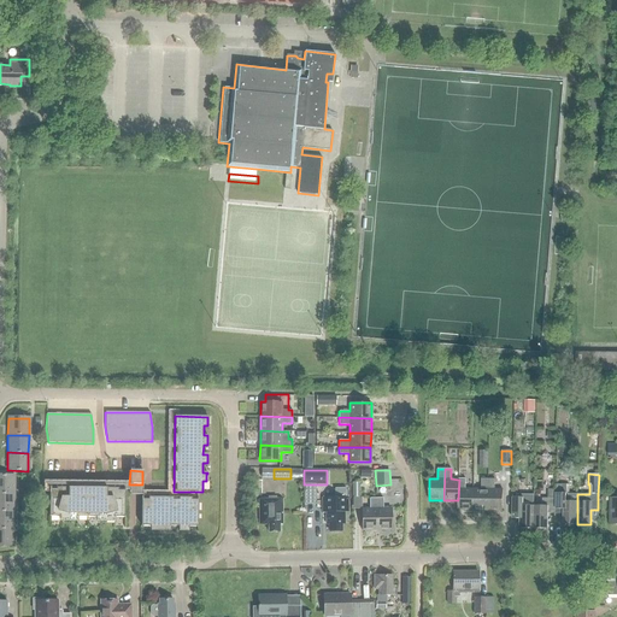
[(0,475),(0,493),(13,493),(13,475),(0,475)]
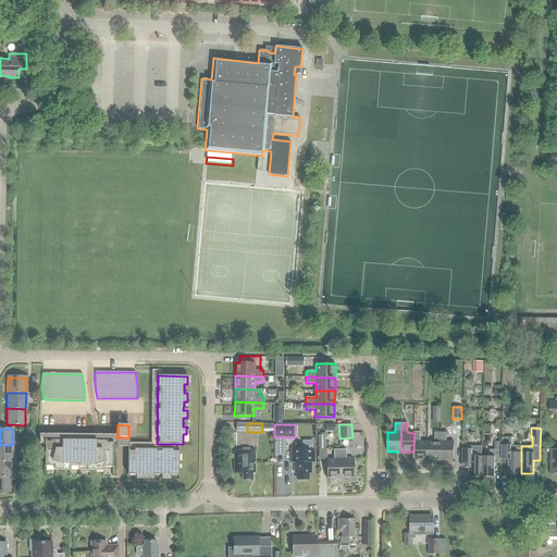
[(420,442),(420,432),(413,432),(413,433),(415,433),(413,452),(413,460),(426,461),(426,442),(420,442)]
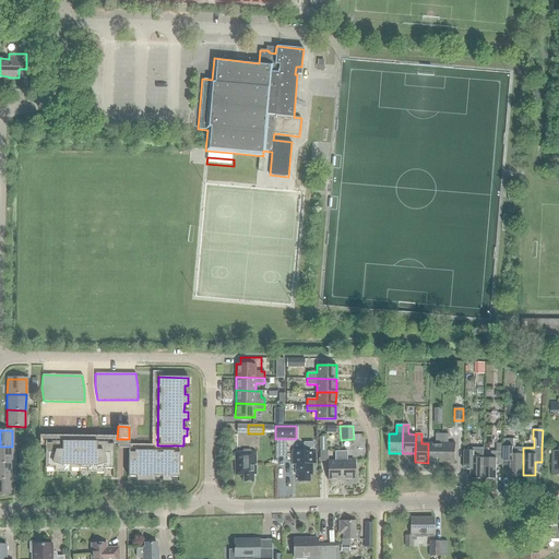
[(441,463),(442,433),(436,433),(436,443),(428,443),(428,463),(441,463)]
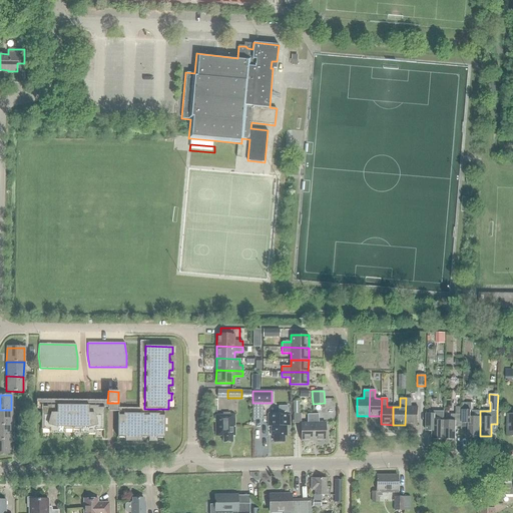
[(418,407),(411,407),(411,398),(406,398),(405,425),(418,425),(418,407)]
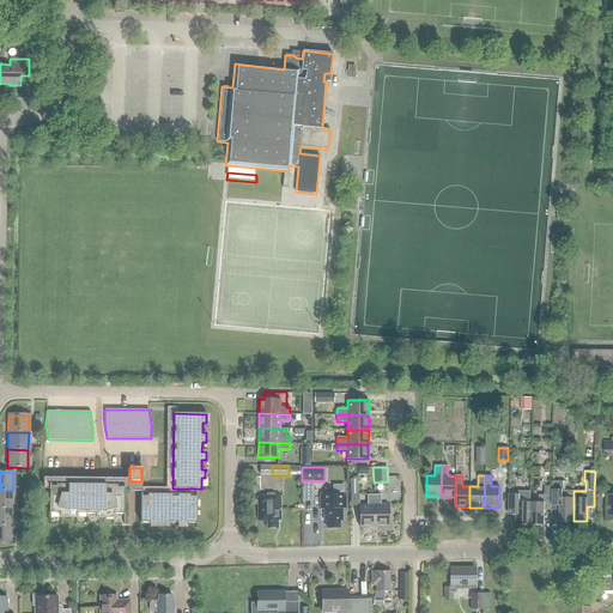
[(563,481),(552,481),(552,496),(552,505),(559,505),(559,521),(574,521),(574,491),(565,491),(563,491),(563,481)]
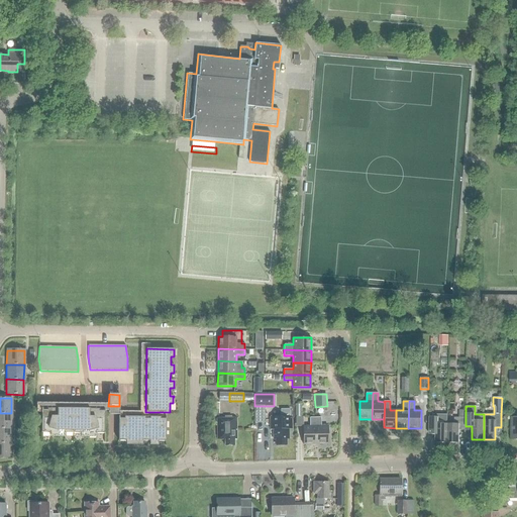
[(255,424),(266,424),(266,407),(255,407),(255,424)]
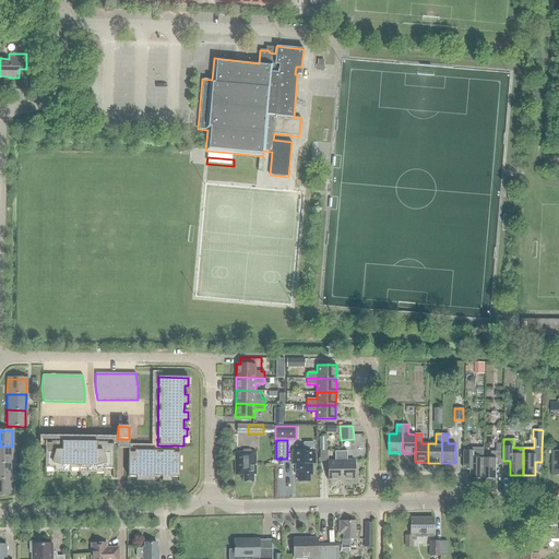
[(55,468),(55,472),(70,472),(70,468),(87,468),(87,472),(103,472),(104,468),(113,468),(114,442),(45,442),(45,468),(55,468)]
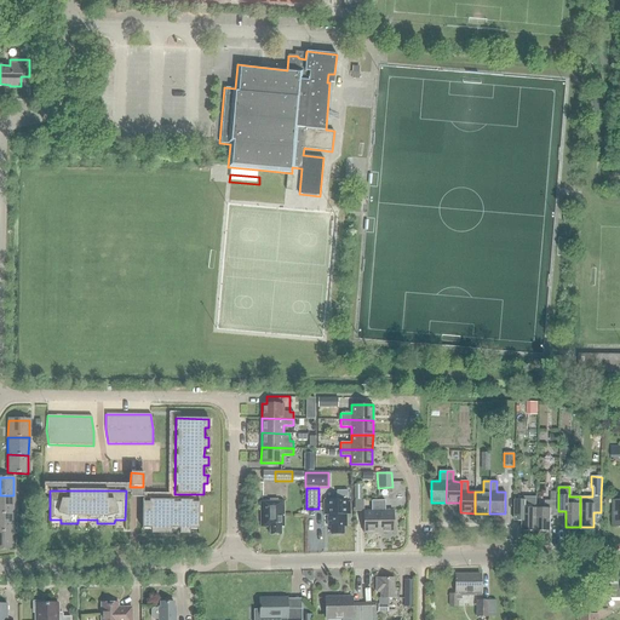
[(13,495),(0,495),(0,512),(13,514),(13,495)]
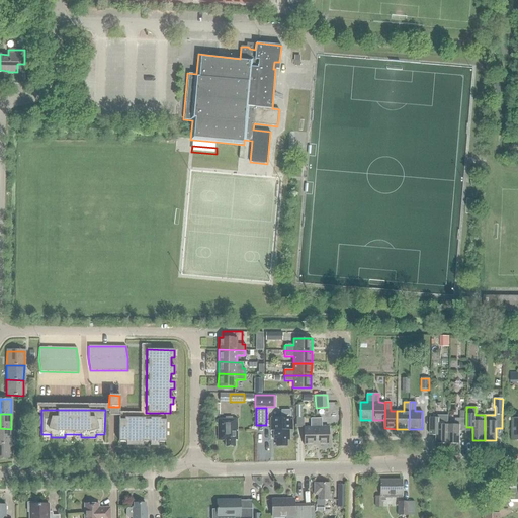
[(166,442),(166,418),(118,417),(118,442),(127,442),(127,445),(135,445),(142,445),(142,442),(150,442),(150,445),(151,445),(157,445),(157,442),(166,442)]
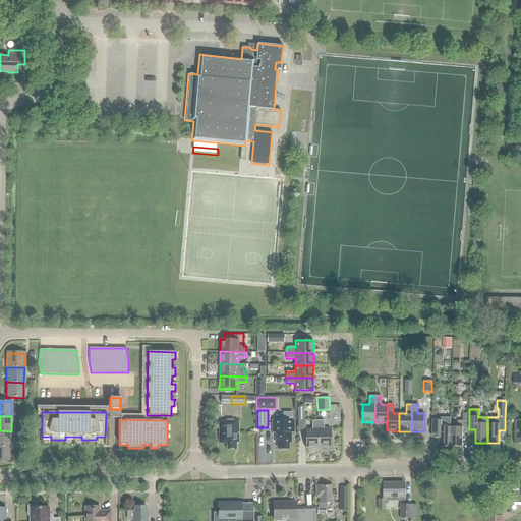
[(277,443),(277,449),(288,449),(288,443),(290,443),(290,431),(293,431),(294,420),(272,420),(272,431),(275,431),(275,443),(277,443)]
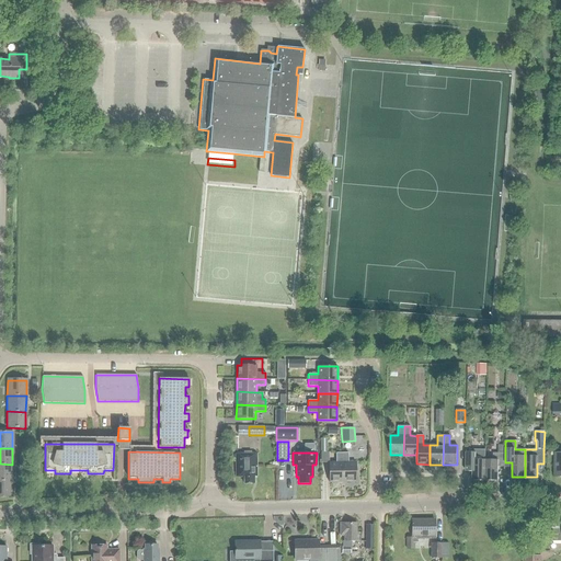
[(336,453),(336,462),(329,462),(329,482),(342,482),(342,454),(336,453)]
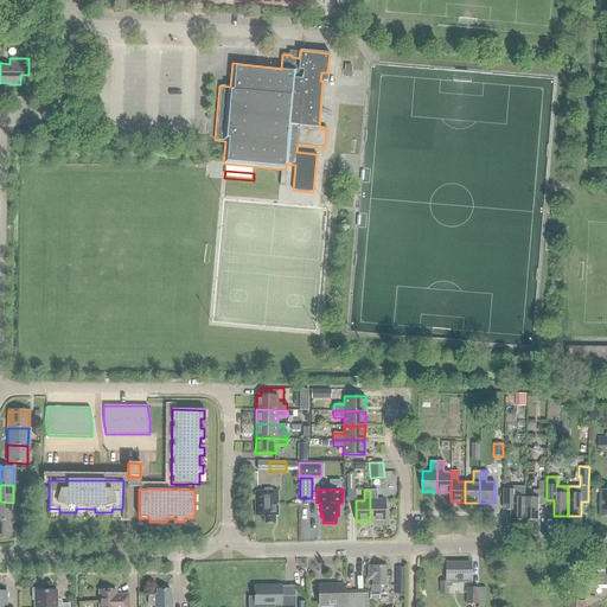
[(511,519),(524,519),(525,498),(517,498),(517,490),(504,490),(504,505),(511,505),(511,519)]
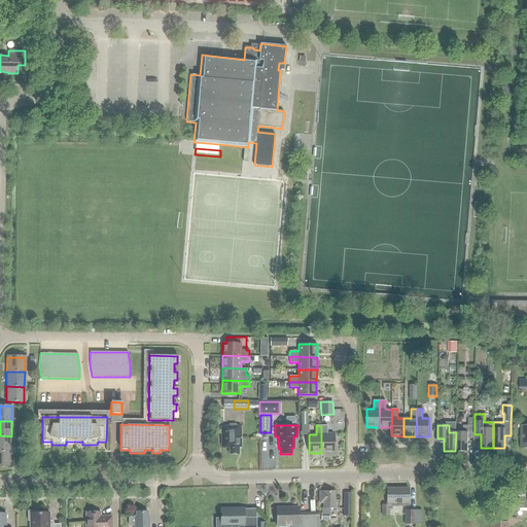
[(456,432),(455,451),(467,452),(467,438),(473,438),(475,434),(475,426),(463,425),(463,432),(456,432)]
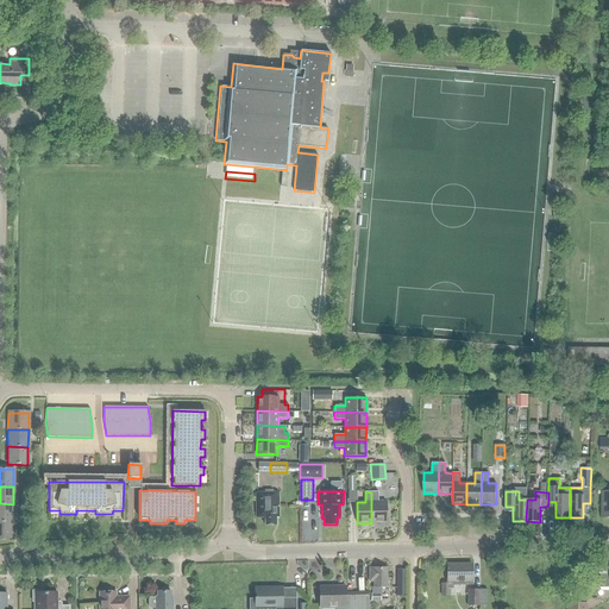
[(278,518),(277,493),(255,493),(255,519),(263,518),(264,525),(275,525),(275,518),(278,518)]
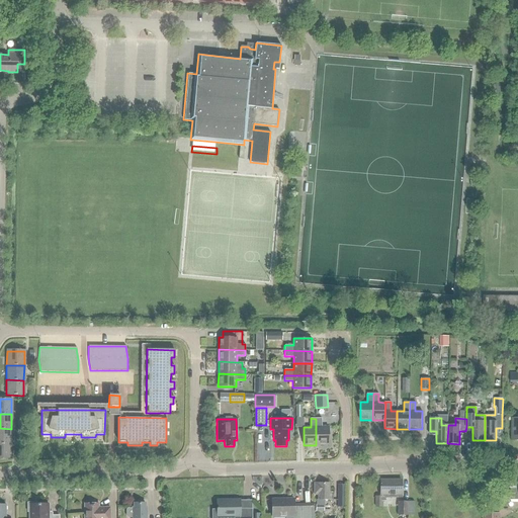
[(322,427),(322,419),(316,419),(316,445),(329,445),(329,427),(322,427)]
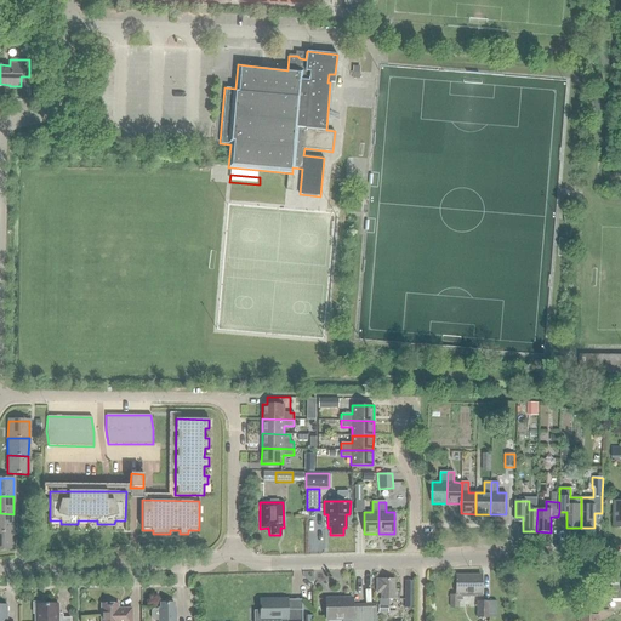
[(13,514),(0,513),(0,531),(13,531),(13,514)]
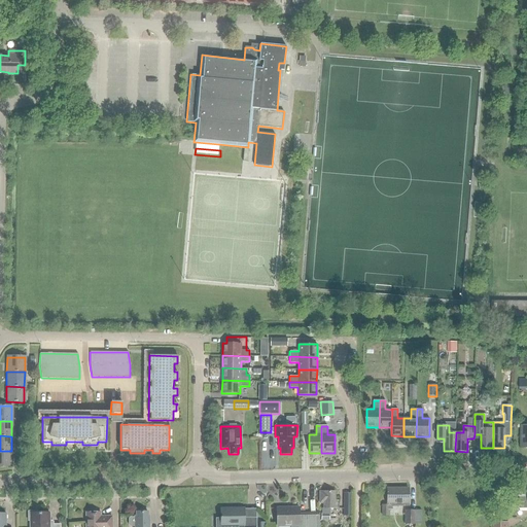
[(11,451),(0,451),(0,465),(11,466),(11,451)]
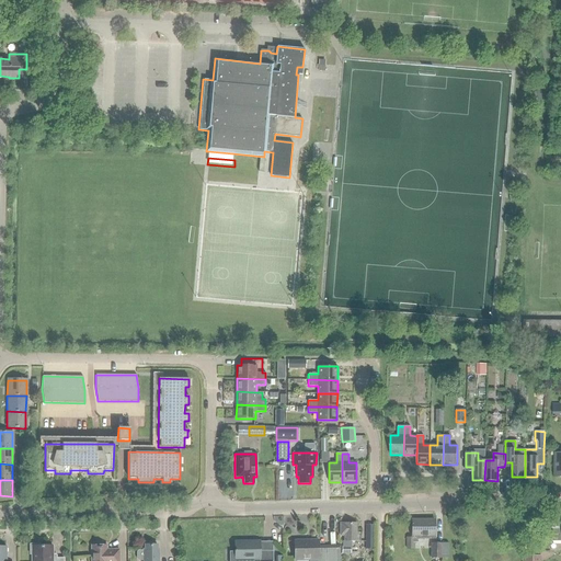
[(412,521),(412,537),(407,538),(407,548),(413,548),(413,542),(418,542),(418,539),(435,539),(435,519),(412,521)]
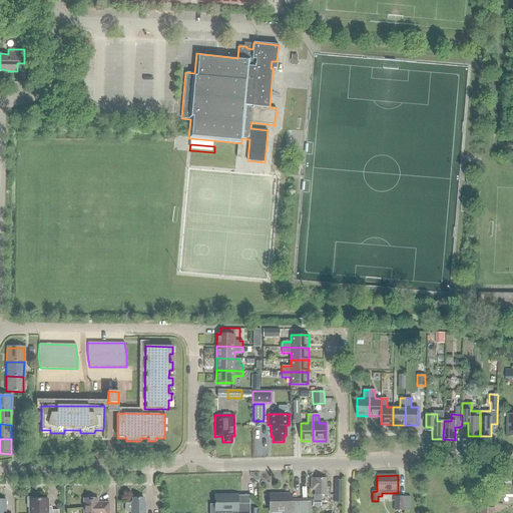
[(313,500),(313,507),(321,507),(321,495),(326,495),(326,478),(311,478),(312,490),(315,490),(315,500),(313,500)]
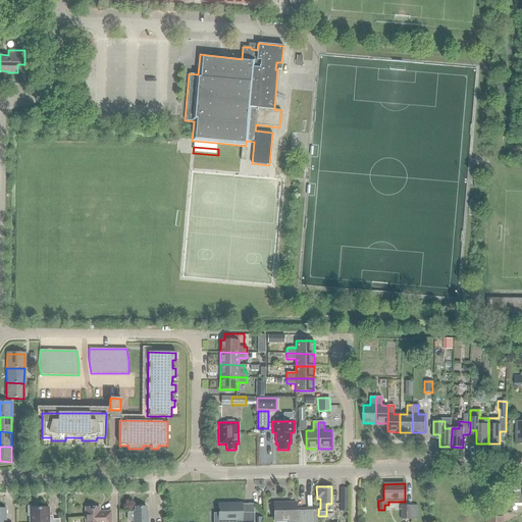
[(297,510),(296,503),(274,503),(274,521),(297,520),(296,521),(312,521),(312,510),(297,510)]
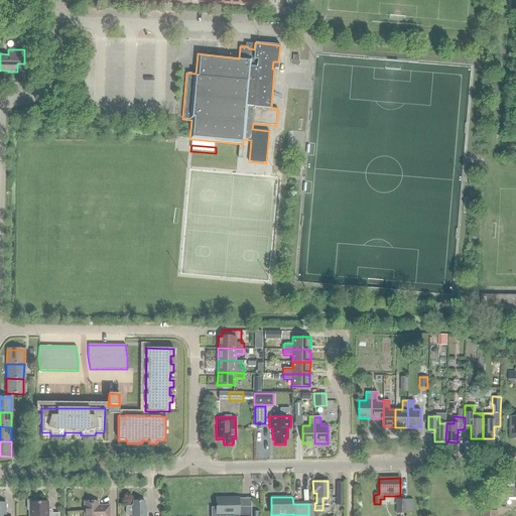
[(251,515),(251,506),(239,506),(239,498),(216,498),(216,507),(211,507),(211,515),(251,515)]
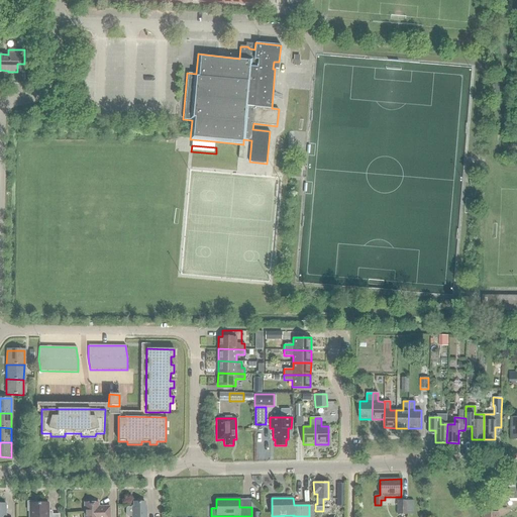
[(408,513),(408,501),(398,501),(398,514),(408,513)]
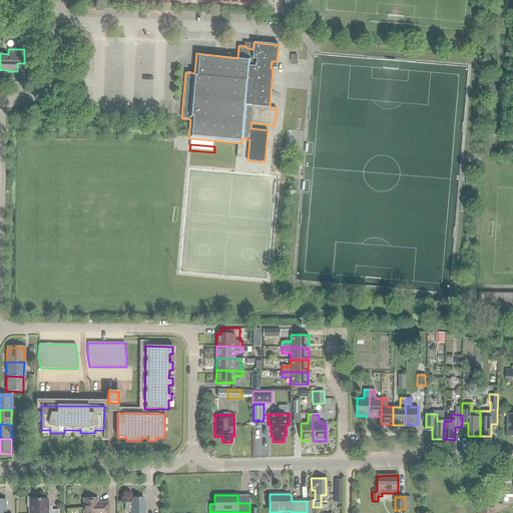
[(57,512),(58,510),(48,510),(48,499),(35,499),(35,498),(27,498),(27,506),(29,506),(28,512),(57,512)]
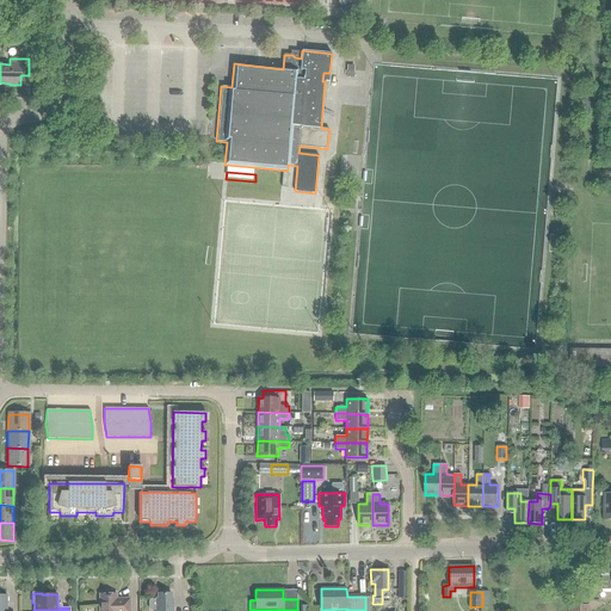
[(171,593),(158,593),(158,598),(156,598),(156,599),(150,599),(149,602),(149,609),(150,610),(156,610),(155,610),(172,610),(173,598),(171,598),(171,593)]
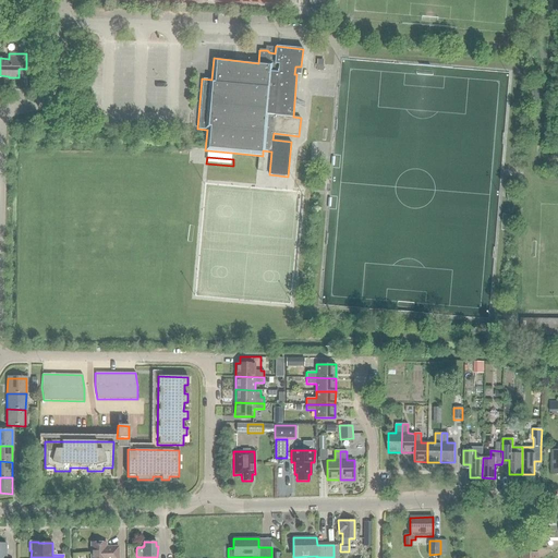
[(106,543),(91,543),(91,557),(118,557),(118,546),(109,547),(106,547),(106,543)]
